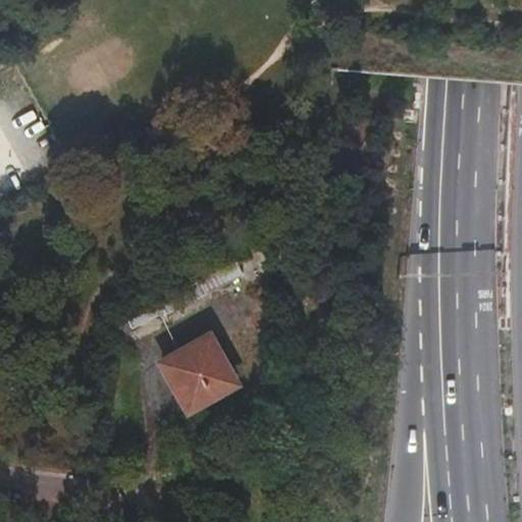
[(288,268),(276,244),(258,252),(269,276),(288,268)]
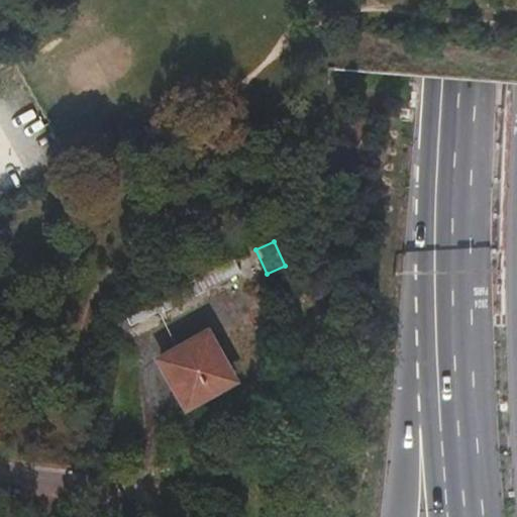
[(240,273),(234,260),(158,299),(164,312),(240,273)]
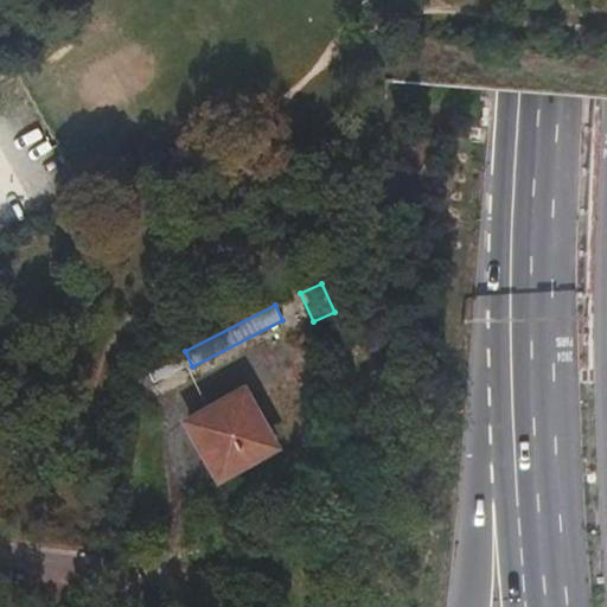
[(185,365),(179,353),(146,370),(152,382),(185,365)]
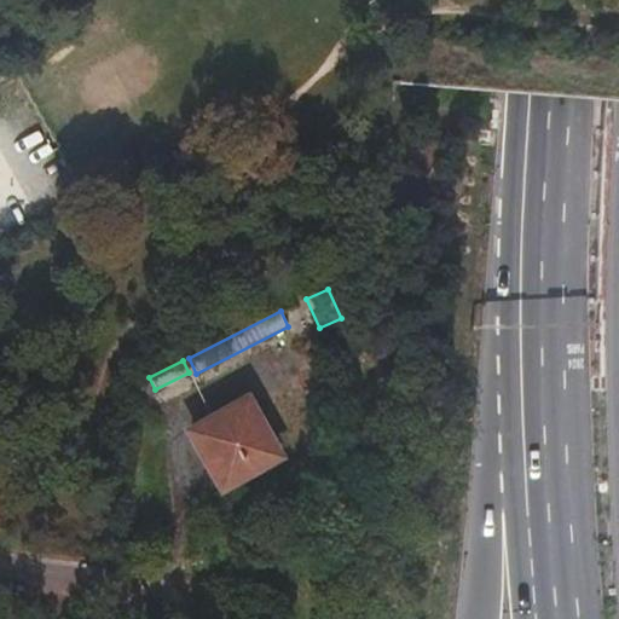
[(181,429),(219,497),(287,458),(255,403),(254,404),(248,393),(181,429)]
